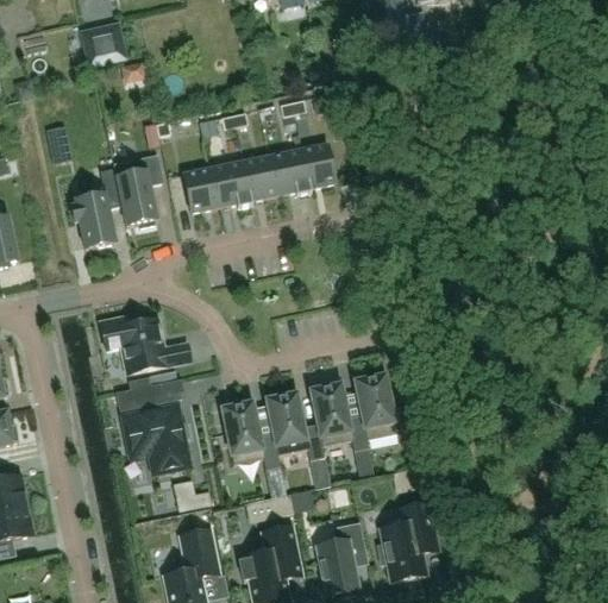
[(399,63),(414,60),(433,55),(422,10),(403,14),(400,0),(383,0),(392,36),(399,63)]
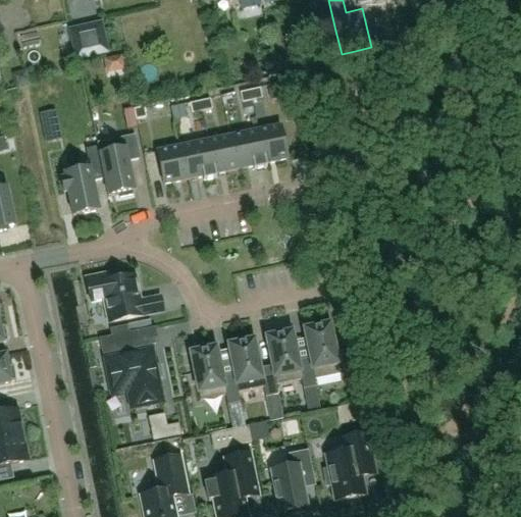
[(102,19),(70,27),(77,58),(109,51),(102,19)]
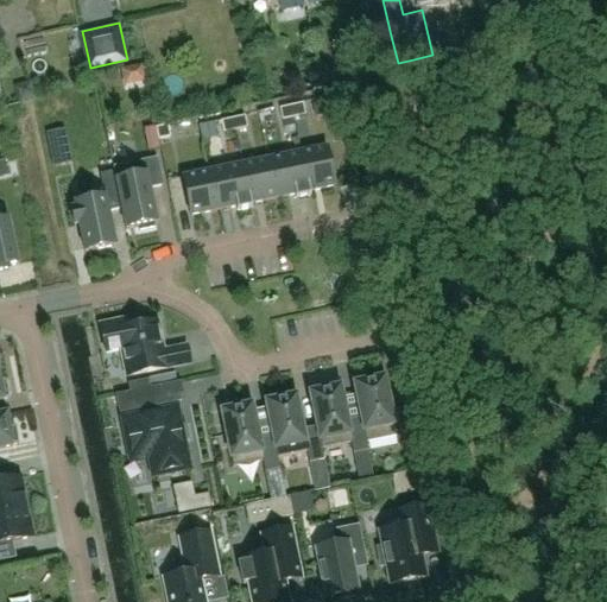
[(304,99),(292,101),(295,113),(307,111),(304,99)]
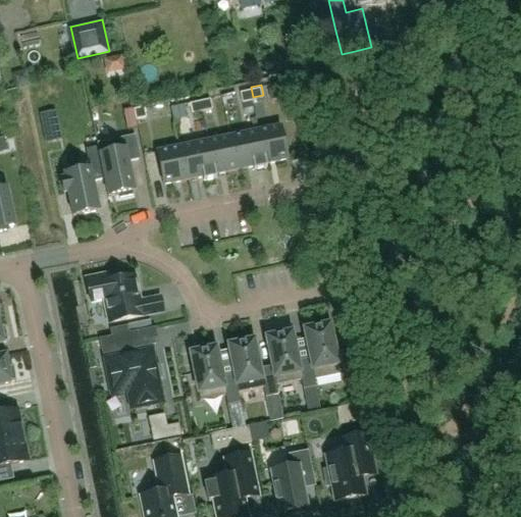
[(251,87),(241,90),(243,100),(253,97),(251,87)]
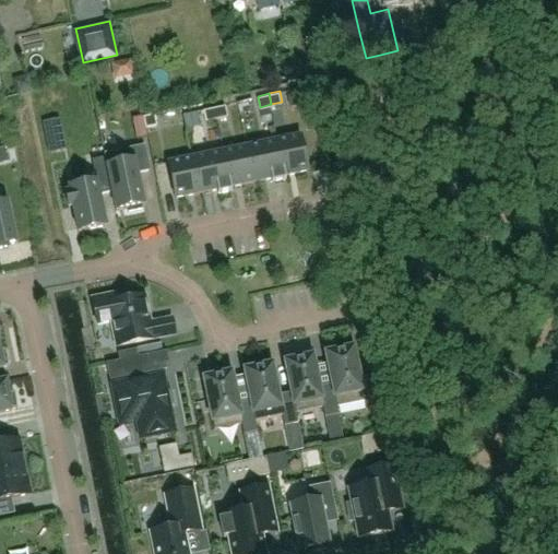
[(226,103),(215,105),(217,116),(228,114),(226,103)]
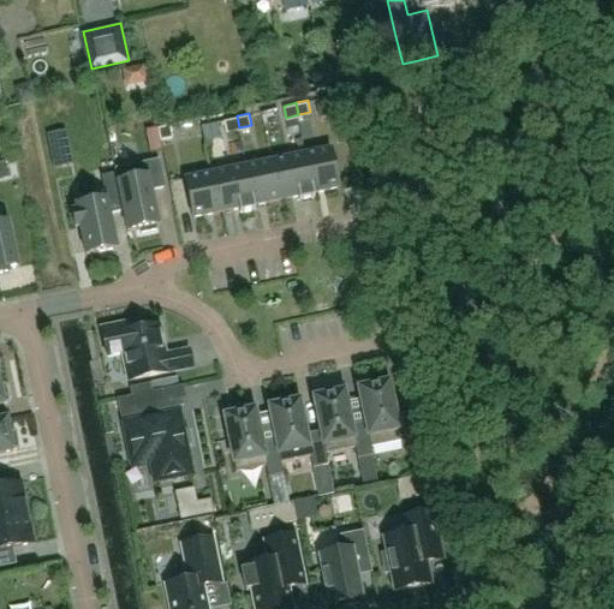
[(237,115),(225,118),(227,130),(239,127),(237,115)]
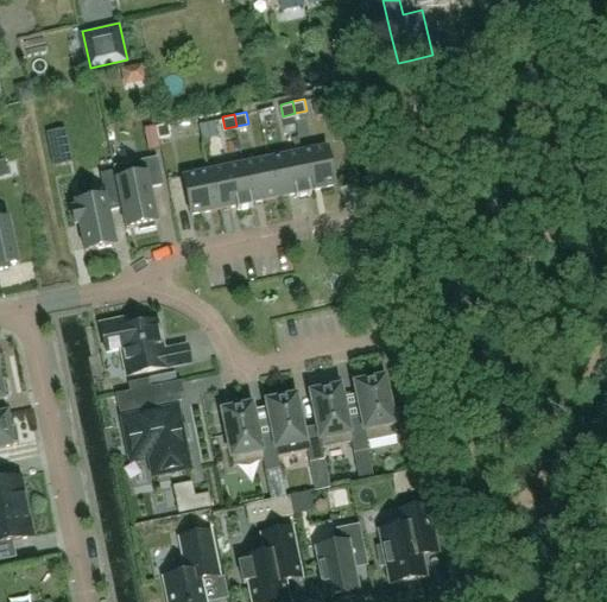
[(157,124),(159,135),(171,133),(169,121),(157,124)]
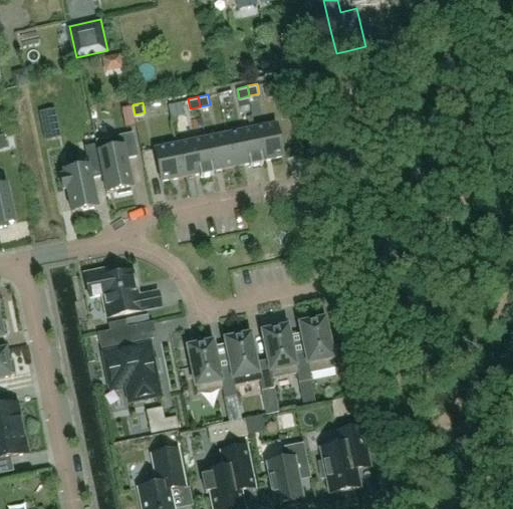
[(277,120),(253,125),(260,162),(263,162),(263,158),(284,154),(277,120)]
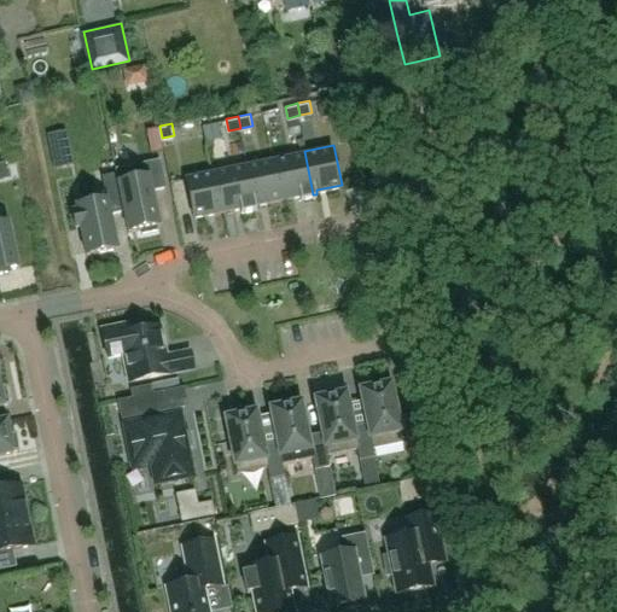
[(304,151),(274,157),(283,197),(306,192),(307,196),(313,194),(304,151)]
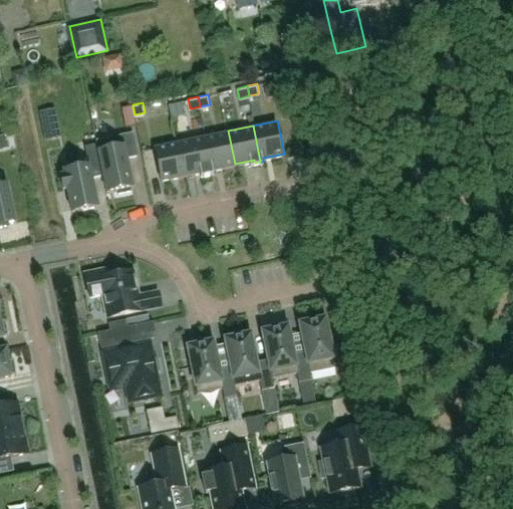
[(103,173),(107,190),(118,188),(118,191),(132,189),(131,185),(133,185),(126,156),(139,154),(134,130),(110,135),(112,147),(98,149),(103,173)]
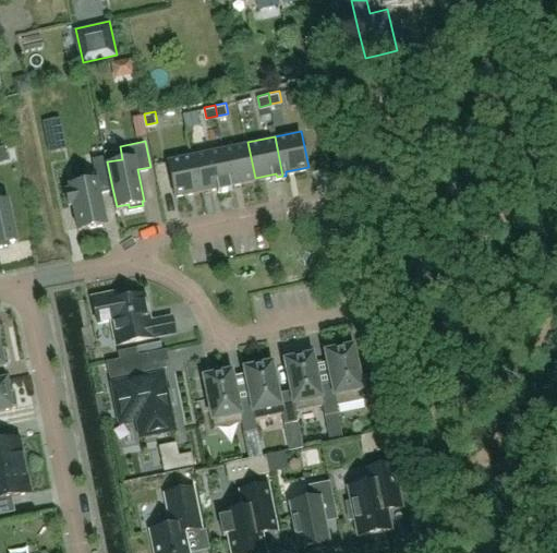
[(247,142),(221,147),(229,183),(255,178),(247,142)]
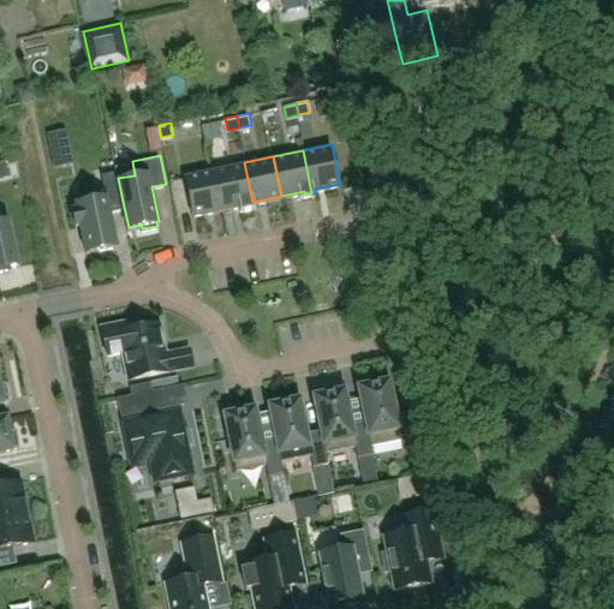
[(244,162),(215,168),(224,208),(240,204),(242,208),(251,207),(250,202),(252,202),(244,162)]
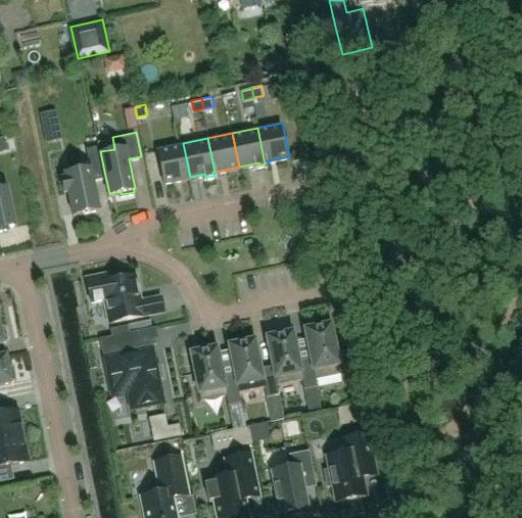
[(190,177),(183,143),(157,148),(164,182),(190,177)]
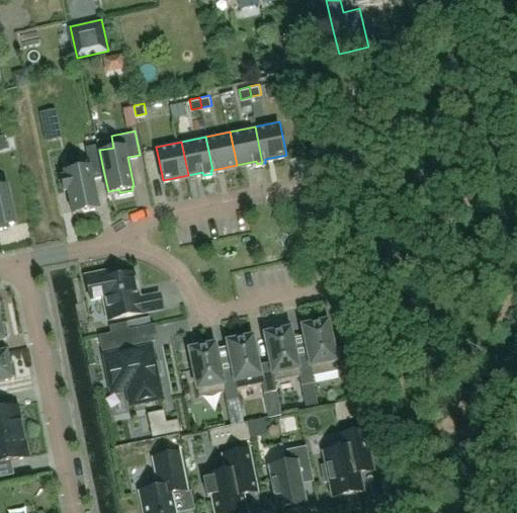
[(73,211),(98,205),(93,176),(104,174),(99,150),(98,143),(86,145),(90,165),(65,170),(65,174),(62,174),(64,188),(68,187),(73,211)]
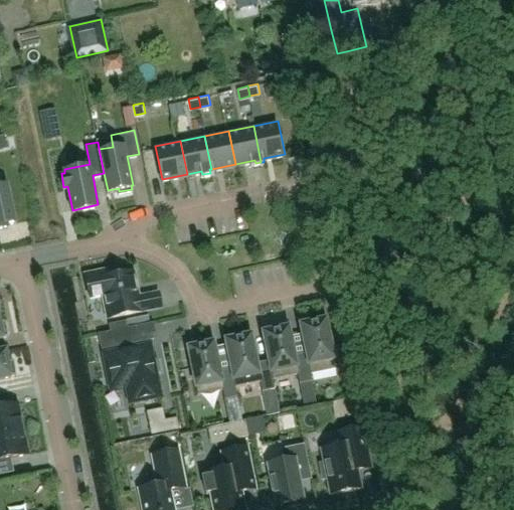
[(0,227),(9,225),(8,222),(16,220),(8,183),(0,184),(0,227)]
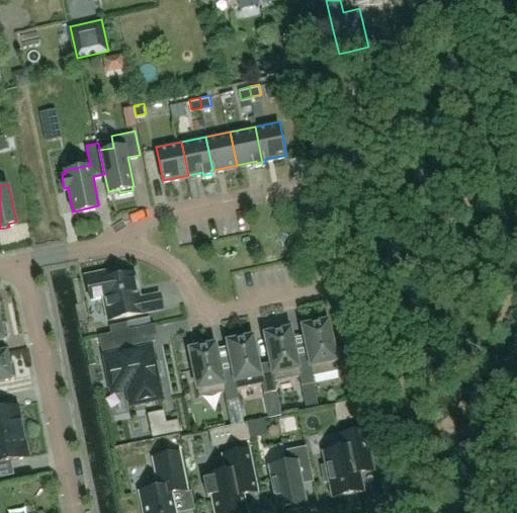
[(108,276),(107,269),(86,273),(91,297),(104,294),(108,317),(163,307),(160,291),(140,295),(135,270),(108,276)]
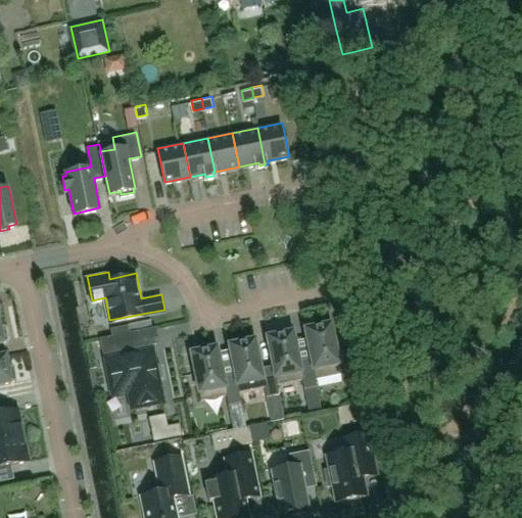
[(312,356),(316,377),(341,372),(342,379),(356,376),(349,347),(337,350),(330,317),(307,321),(309,326),(305,327),(312,356)]
